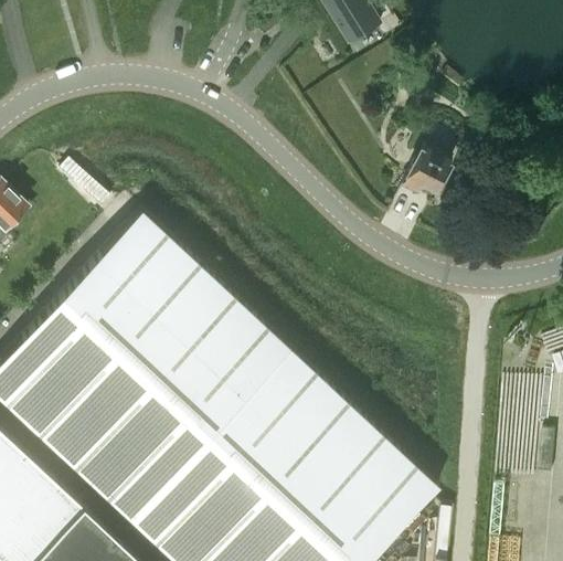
[(382,22),(368,0),(322,0),(321,0),(349,43),(382,22)]
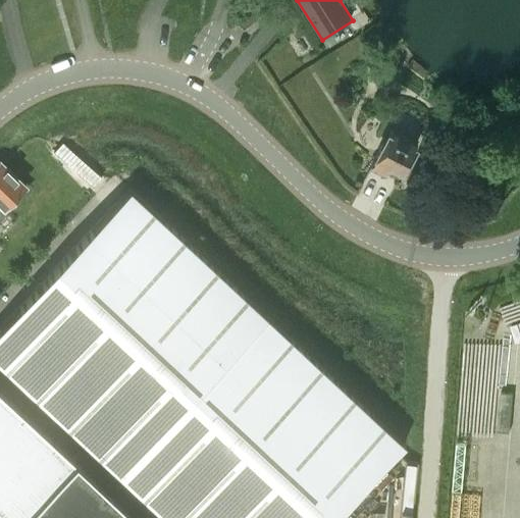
[(257,9),(240,26),(250,36),(267,19),(257,9)]
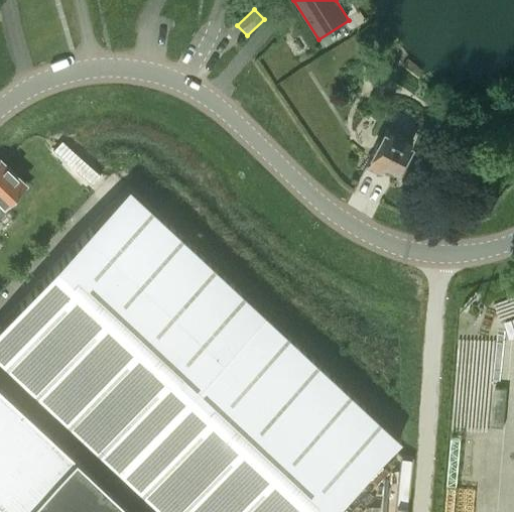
[(379,145),(366,169),(382,177),(385,170),(393,174),(393,178),(397,178),(407,159),(405,158),(412,145),(388,133),(381,146),(379,145)]
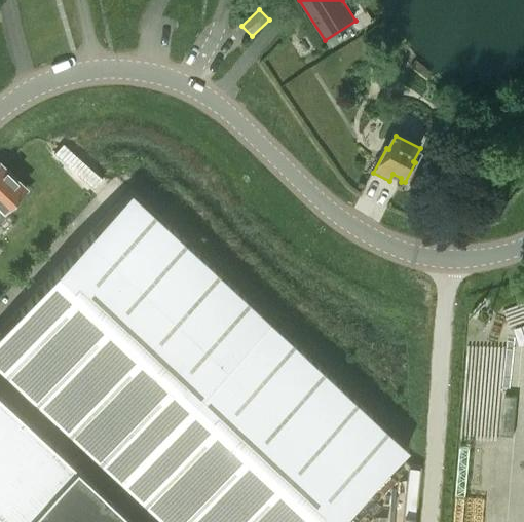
[(0,208),(5,213),(26,192),(0,168),(0,208)]
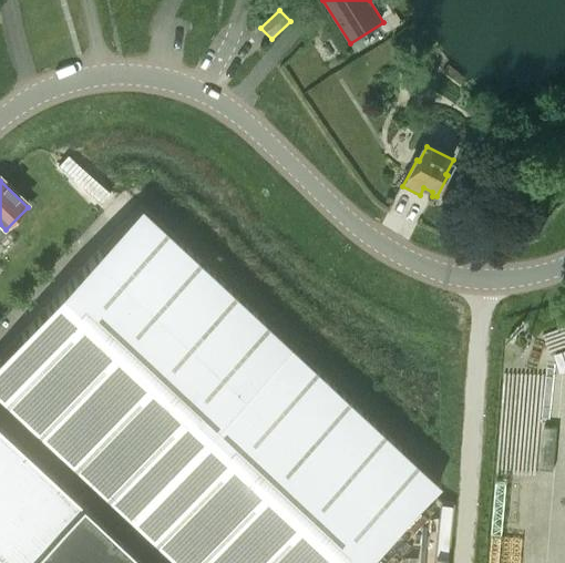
[(145,214),(0,369),(0,392),(183,562),(362,562),(435,485),(145,214)]
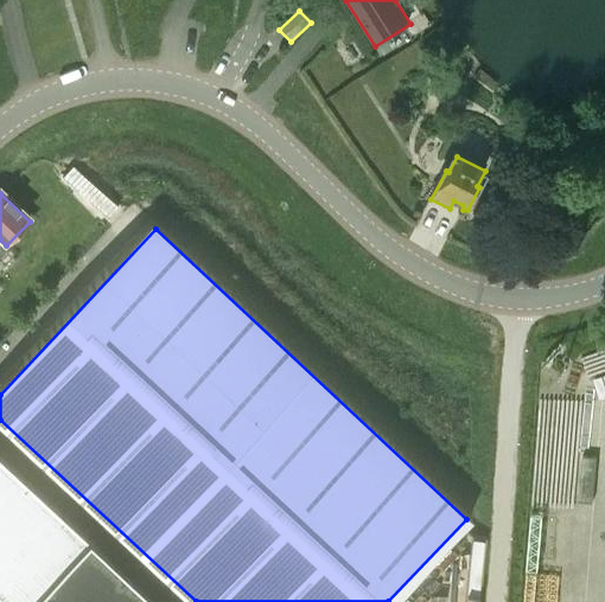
[(154,601),(0,458),(0,601),(154,601)]
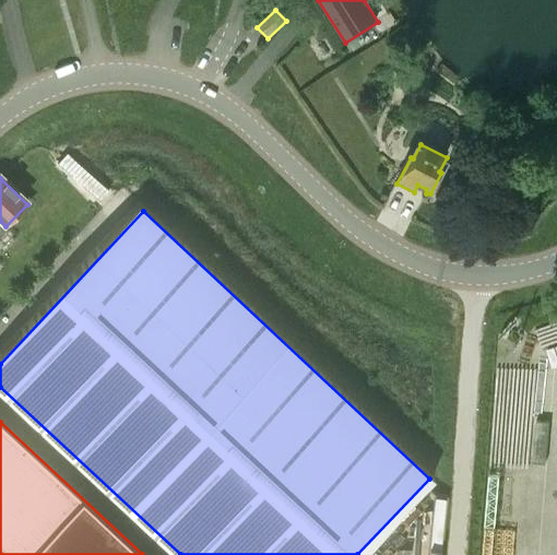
All buildings are outlined.
